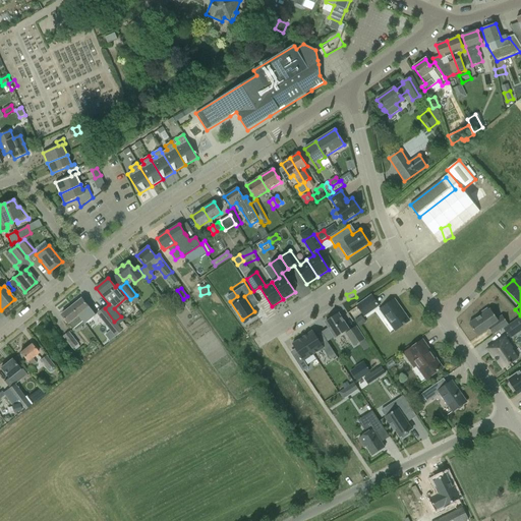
[(364,316),(379,306),(371,296),(357,306),(364,316)]
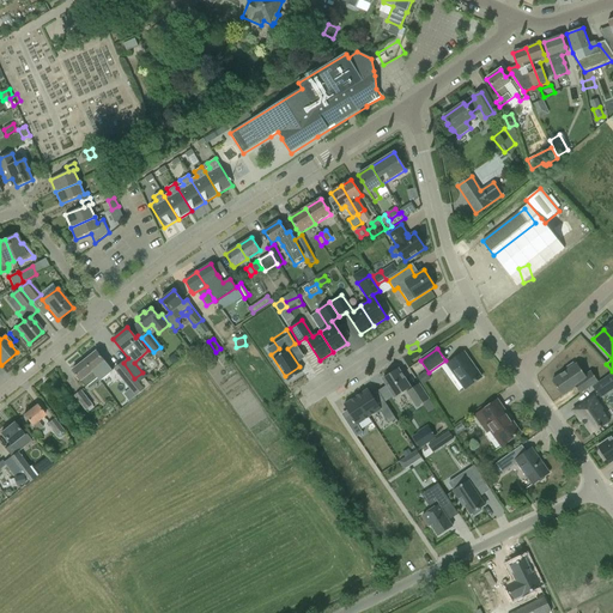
[(85,360),(84,362),(97,378),(99,382),(113,372),(96,352),(91,356),(90,354),(84,358),(85,360)]
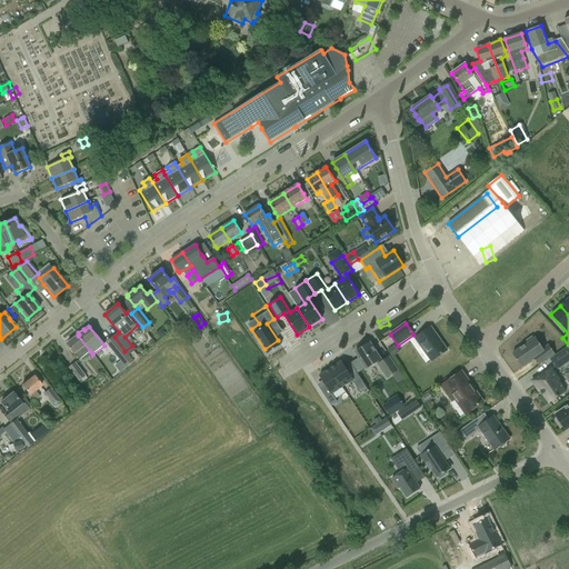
[(431,361),(438,357),(447,350),(439,340),(439,341),(436,337),(437,336),(430,328),(415,339),(431,361)]
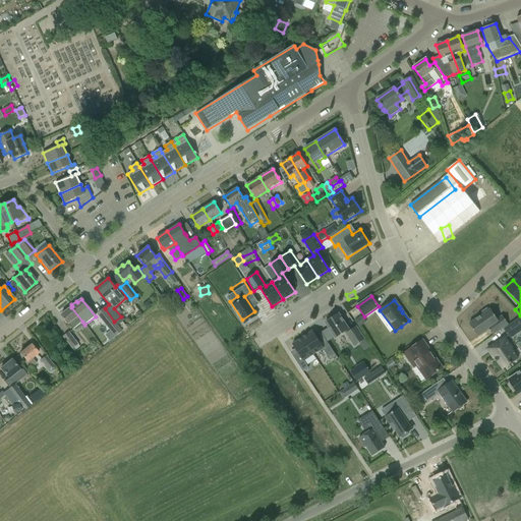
[(150,303),(153,309),(159,307),(156,301),(150,303)]
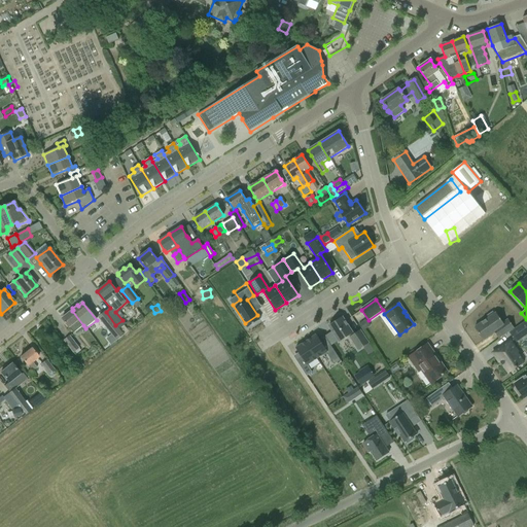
[(62,319),(68,327),(73,334),(78,329),(83,325),(72,311),(62,319)]
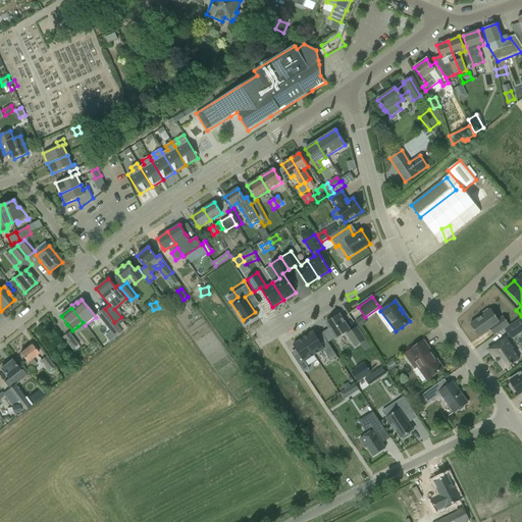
[(114,322),(105,309),(98,314),(116,336),(121,332),(119,328),(114,322)]
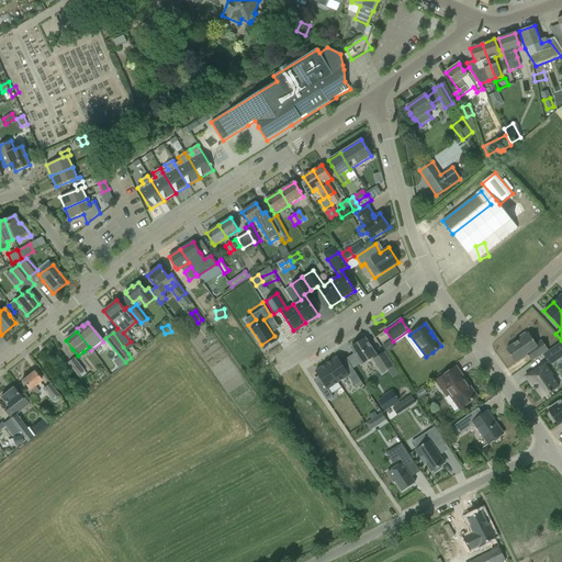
[(520,339),(506,349),(516,363),(527,355),(531,361),(548,350),(541,340),(536,345),(528,334),(527,335),(525,333),(518,337),(520,339)]
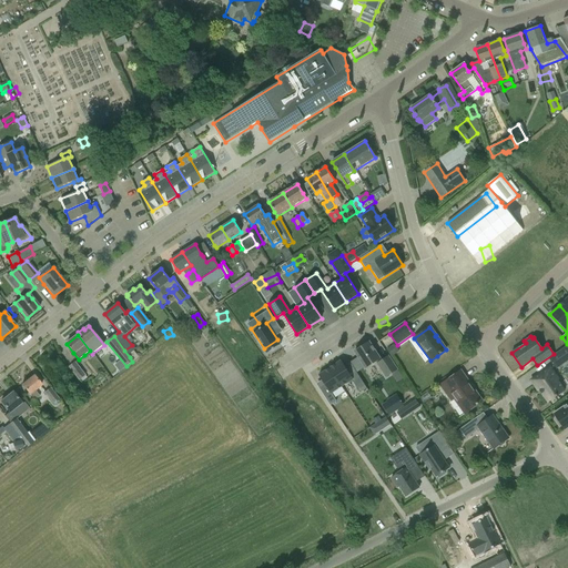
[(358,357),(350,363),(356,373),(365,368),(375,363),(386,379),(392,375),(396,383),(404,378),(398,371),(388,356),(381,361),(381,359),(369,343),(354,352),(358,357)]
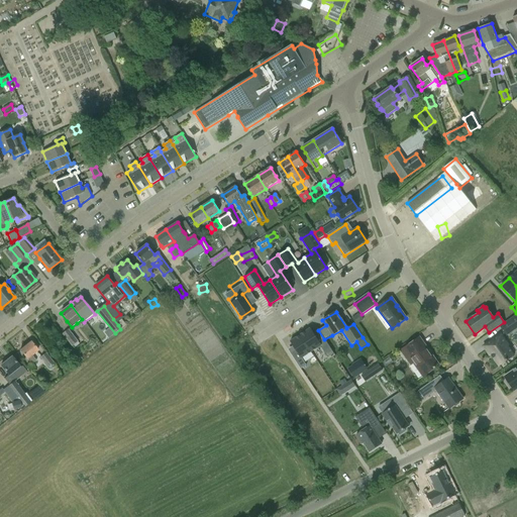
[(516,314),(500,327),(506,336),(516,327),(516,314)]
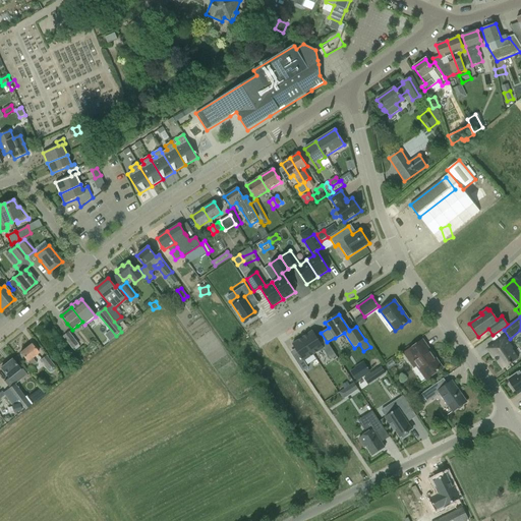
[(358,317),(354,321),(359,327),(362,325),(363,324),(358,317)]
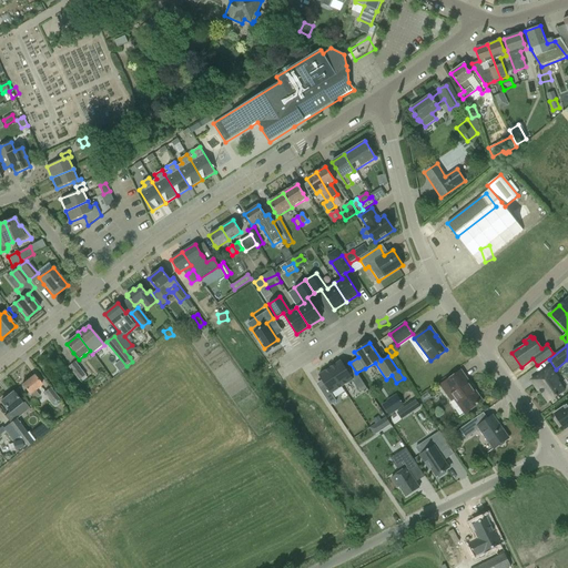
[(341,361),(330,368),(342,387),(352,381),(359,393),(366,389),(353,367),(347,371),(341,361)]
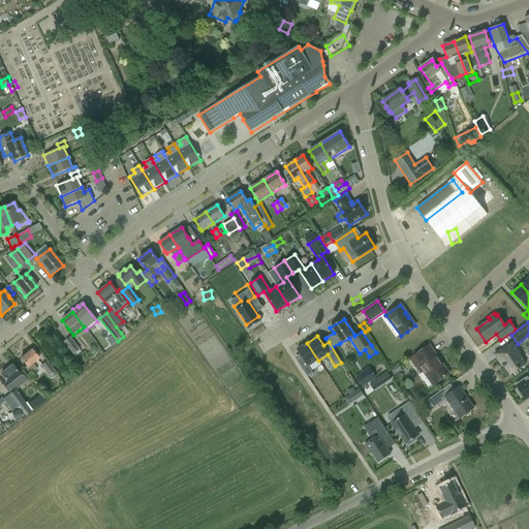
[(64,342),(74,355),(80,350),(70,338),(64,342)]
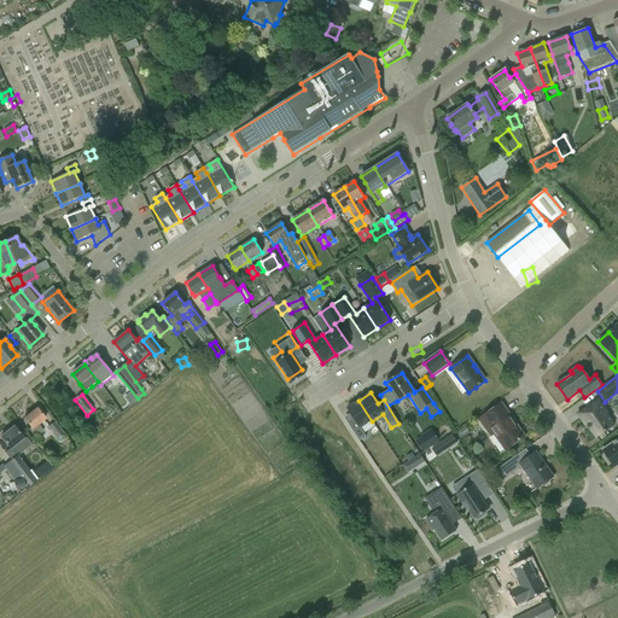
[(598,400),(577,414),(586,425),(587,424),(596,438),(614,425),(606,414),(607,413),(598,400)]
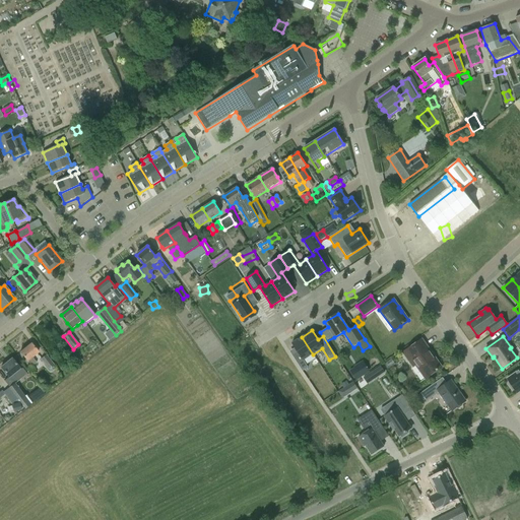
[(302,337),(291,343),(298,352),(293,356),(303,372),(308,368),(303,361),(313,354),(302,337)]
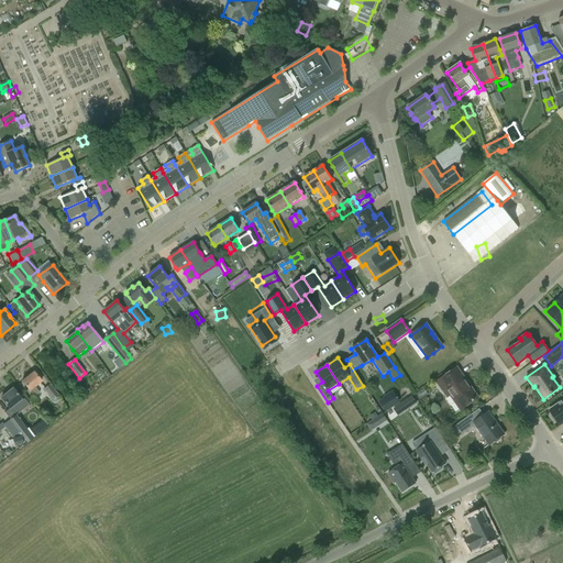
[(456,367),(448,374),(435,383),(442,392),(445,389),(454,401),(460,411),(476,399),(466,385),(468,384),(456,367)]
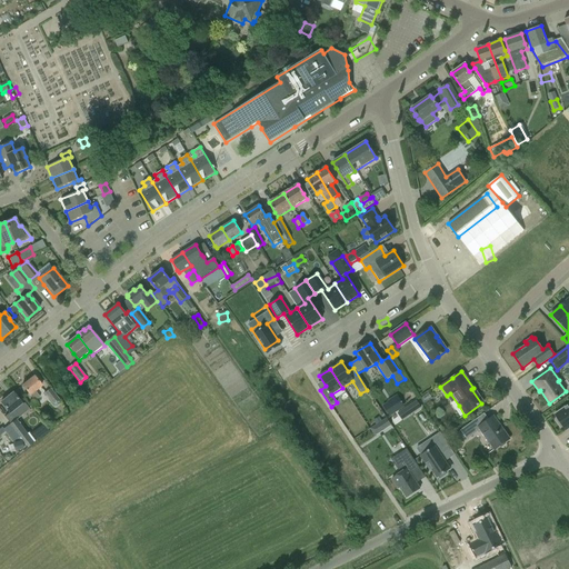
[(21,386),(29,395),(35,401),(40,397),(35,391),(41,387),(40,386),(33,377),(21,386)]
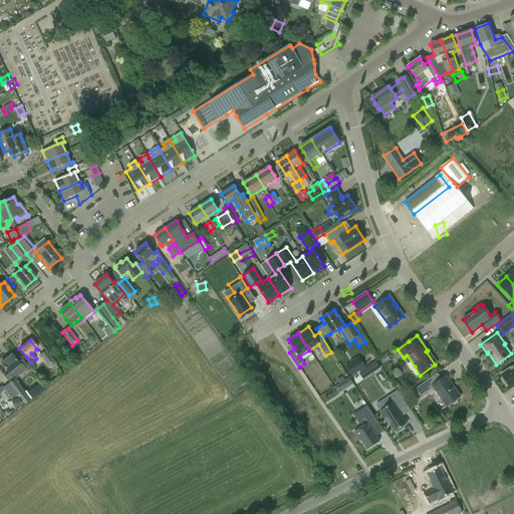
[(48,365),(54,361),(46,350),(40,355),(48,365)]
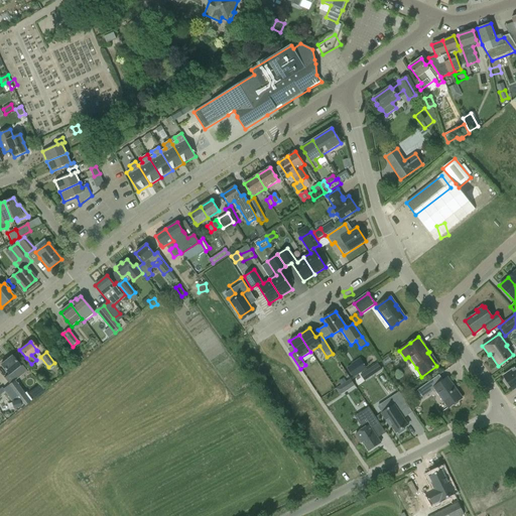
[(11,357),(0,365),(7,373),(8,375),(13,381),(15,380),(26,371),(22,366),(20,368),(17,365),(11,357)]
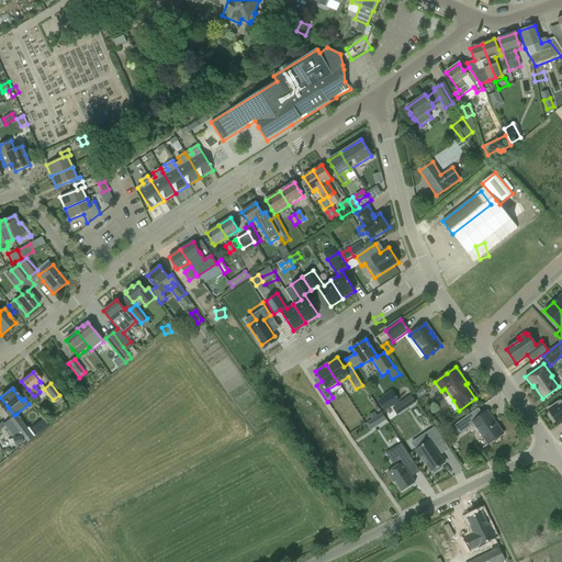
[(383,397),(378,401),(380,404),(384,412),(398,402),(394,395),(385,401),(383,397)]
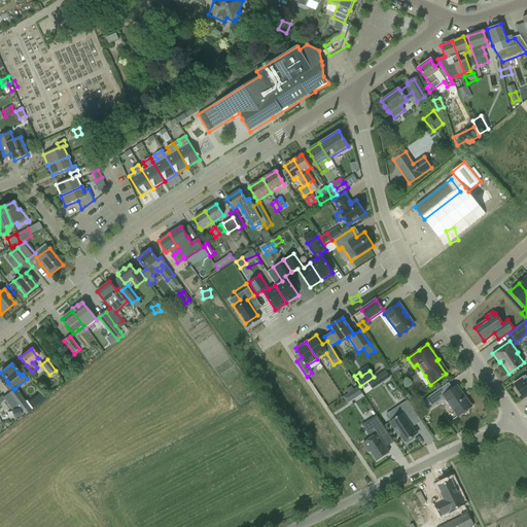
[(385,371),(380,375),(384,381),(389,377),(385,371)]
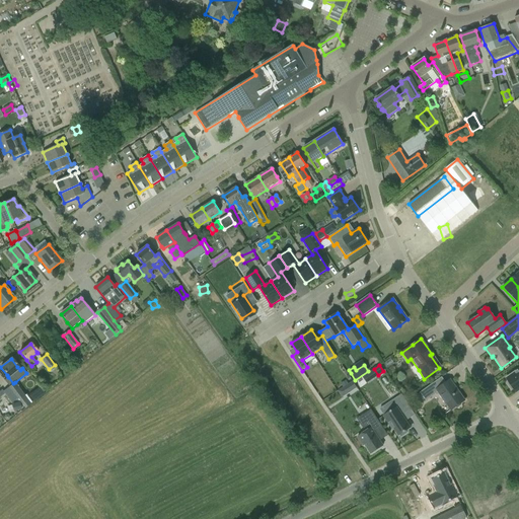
[(518,369),(506,378),(509,382),(508,384),(512,389),(513,388),(516,392),(518,390),(518,369)]
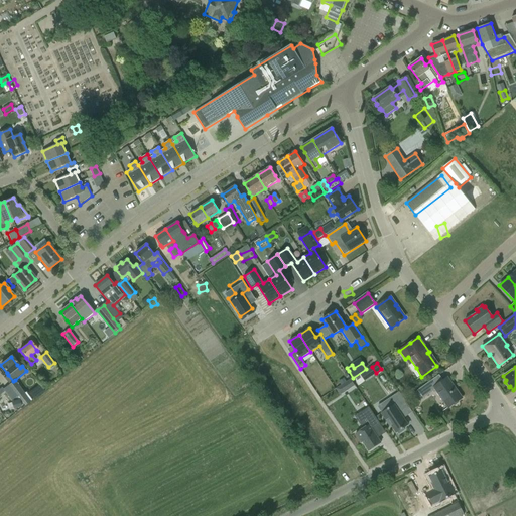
[(439,375),(430,381),(417,390),(421,397),(423,399),(435,390),(442,400),(447,408),(462,398),(456,389),(455,389),(452,386),(453,385),(447,378),(443,381),(439,375)]
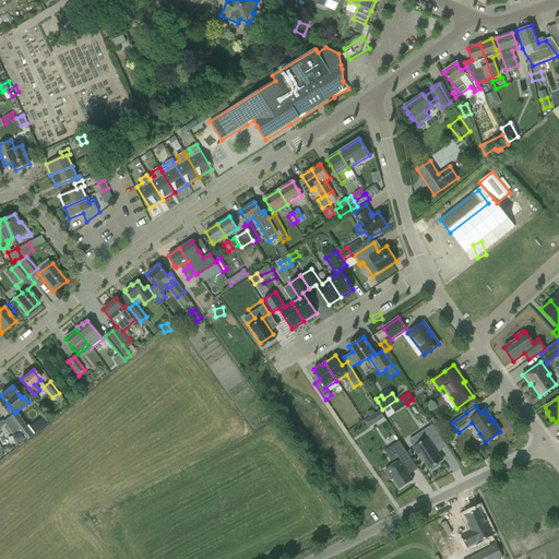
[(10,417),(19,429),(26,440),(34,435),(16,412),(14,413),(10,417)]
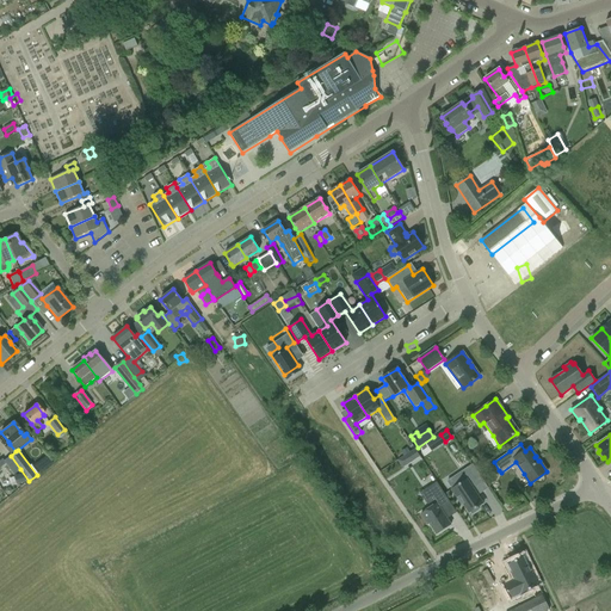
[(415,450),(406,455),(412,463),(420,457),(415,450)]
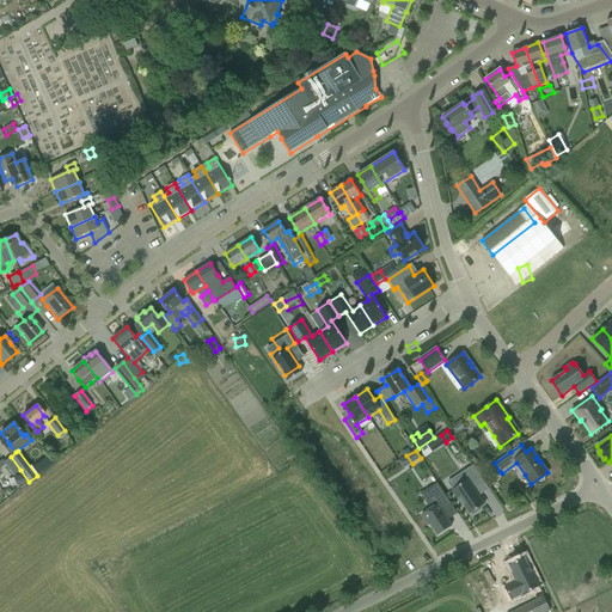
[(11,457),(2,463),(13,476),(20,470),(11,457)]
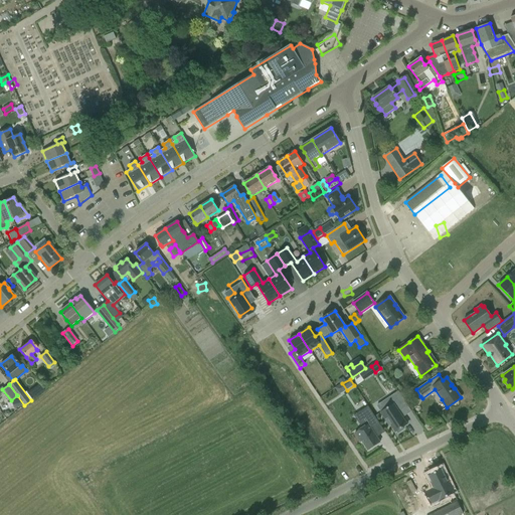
[(416,389),(412,392),(416,399),(420,396),(416,389)]
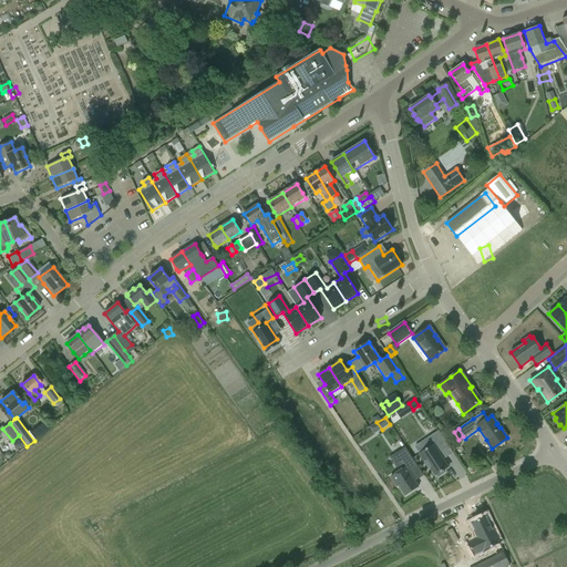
[(430,467),(435,476),(436,475),(437,476),(443,473),(442,472),(447,467),(439,453),(447,447),(439,432),(428,440),(432,446),(420,454),(429,468),(430,467)]
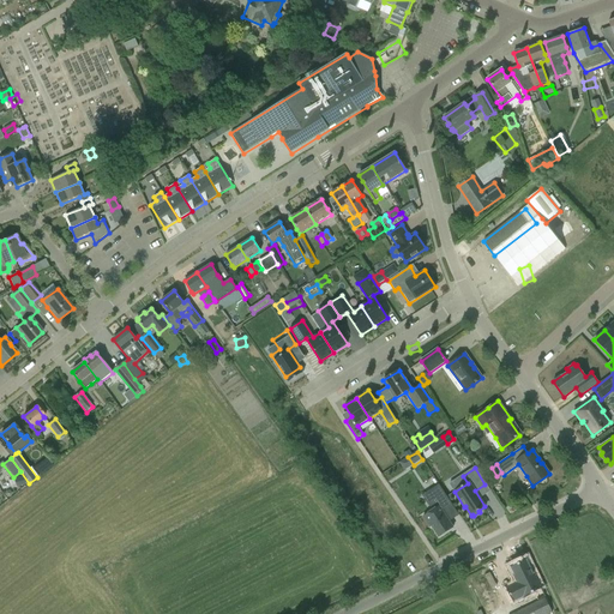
[(23,476),(14,480),(17,487),(25,485),(23,476)]
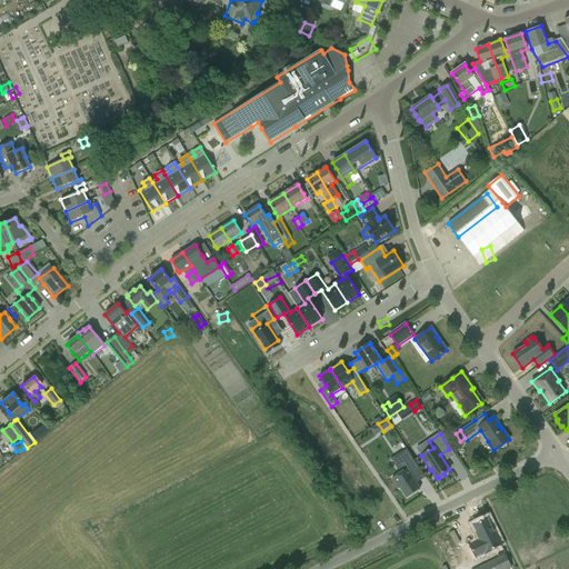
[(417,466),(406,447),(396,453),(405,467),(390,477),(398,487),(399,486),(406,496),(419,487),(408,471),(417,466)]
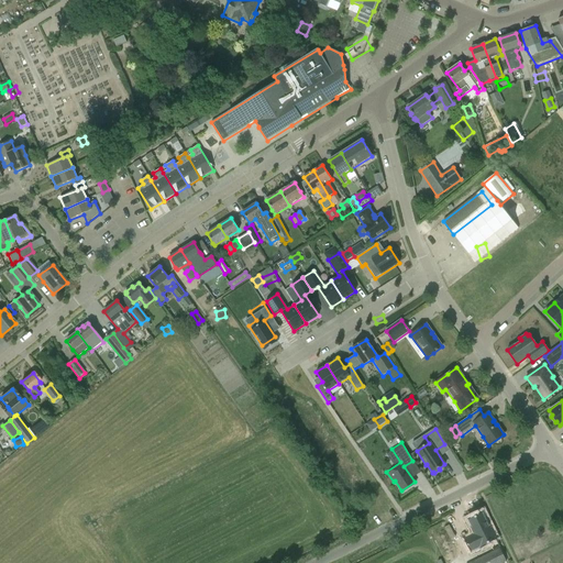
[(477,536),(482,533),(486,542),(494,538),(482,514),(470,520),(477,536)]
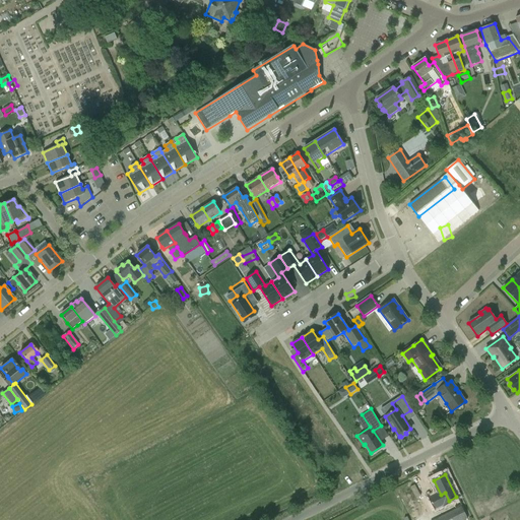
[(462,519),(467,518),(461,507),(435,519),(462,519)]
